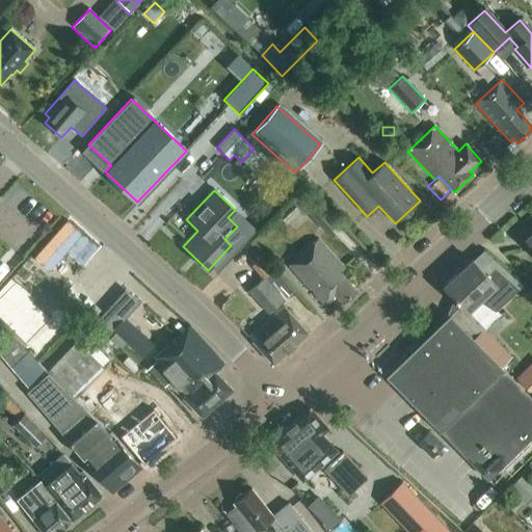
[(325,233),(337,222),(316,201),(306,211),(325,233)]
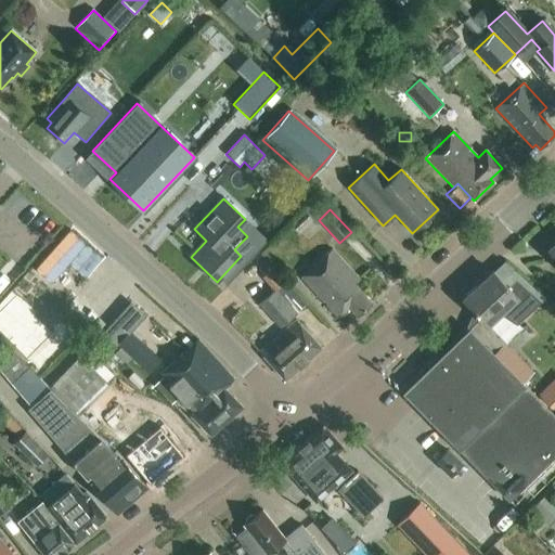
[(357,317),(372,304),(355,284),(360,280),(332,248),(300,278),(337,319),(349,308),(357,317)]
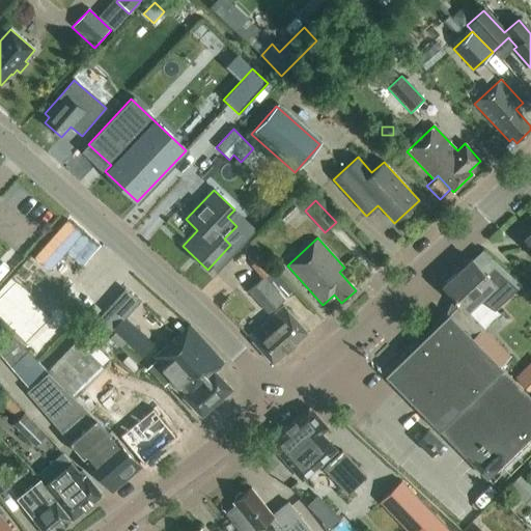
[(494,268),(485,276),(471,259),(443,286),(460,305),(449,316),(448,315),(386,376),(497,490),(530,456),(530,399),(498,366),(507,357),(482,330),(484,329),(477,322),(492,309),(494,311),(518,289),(494,268)]
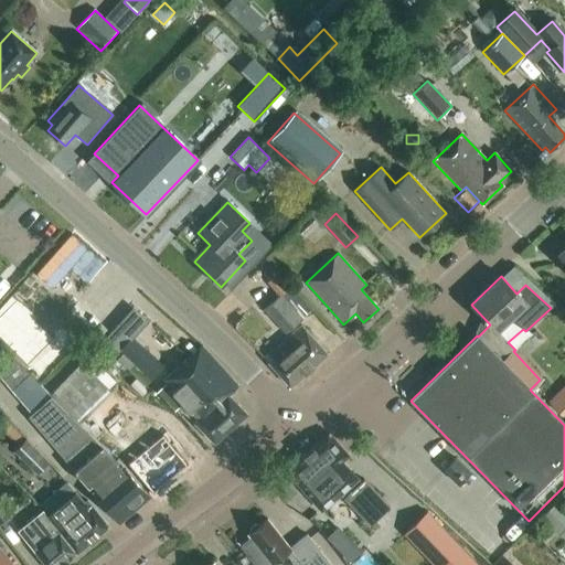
[(285,334),(301,320),(280,295),(263,310),(285,334)]
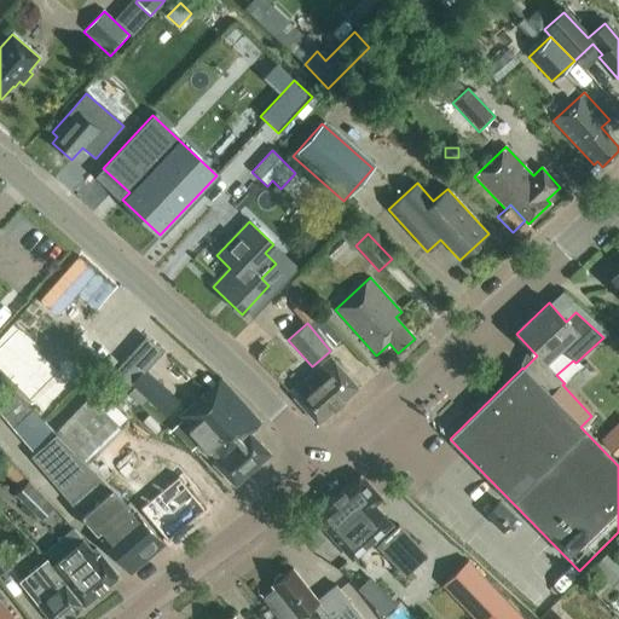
[(145,336),(114,371),(126,383),(132,389),(127,395),(140,408),(145,401),(152,408),(167,392),(145,371),(162,353),(145,336)]
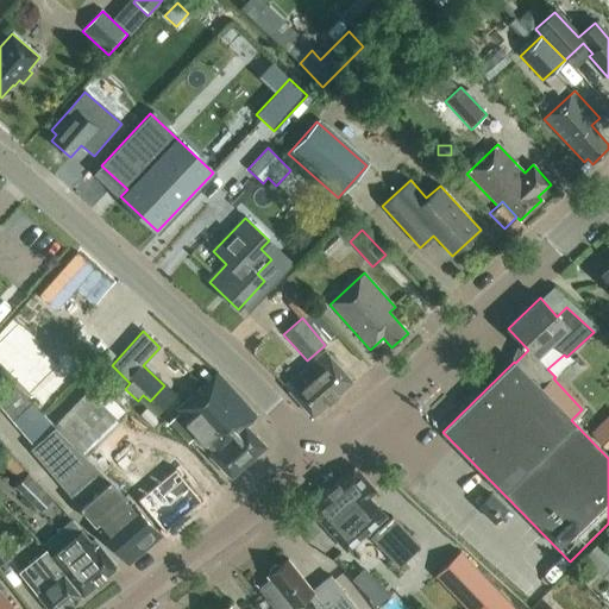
[(352,382),(328,356),(322,362),(319,357),(286,387),(312,416),(352,382)]
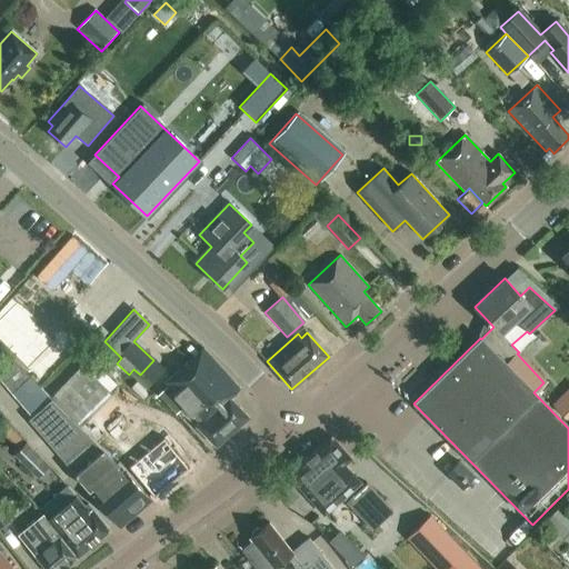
[(166,387),(158,396),(175,413),(183,406),(200,423),(198,426),(216,447),(248,418),(229,398),(239,389),(203,349),(163,385),(166,387)]
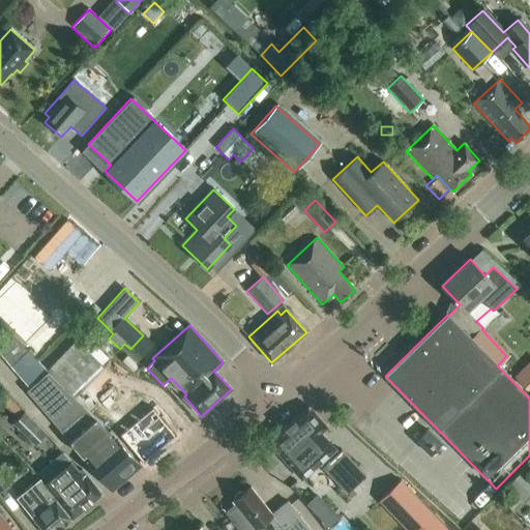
[(47,371),(6,331),(0,336),(0,360),(110,488),(138,463),(110,432),(75,398),(47,371)]
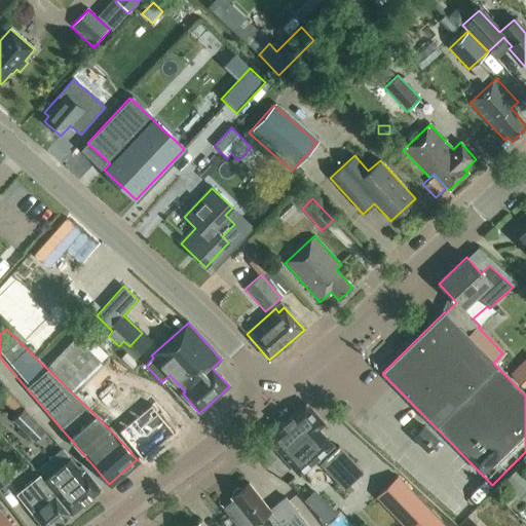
[(46,368),(74,395),(103,366),(75,339),(46,368)]
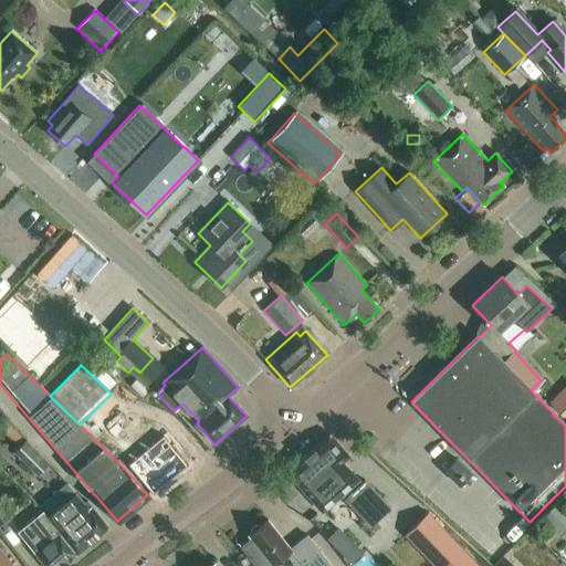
[(565,419),(565,385),(549,402),(565,419)]
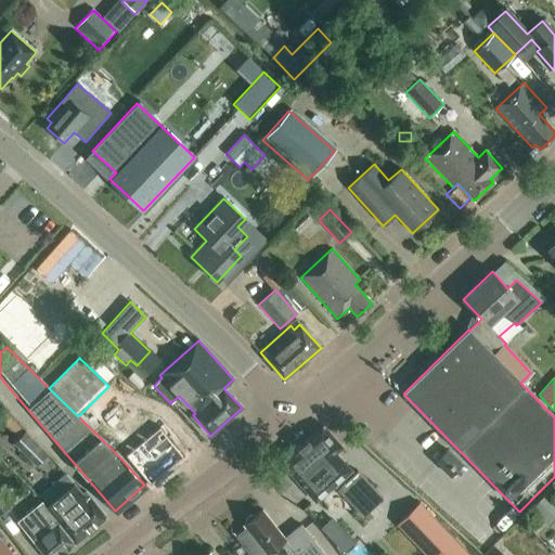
[(24,434),(2,412),(0,413),(0,422),(17,439),(12,444),(36,467),(48,455),(25,433),(24,434)]
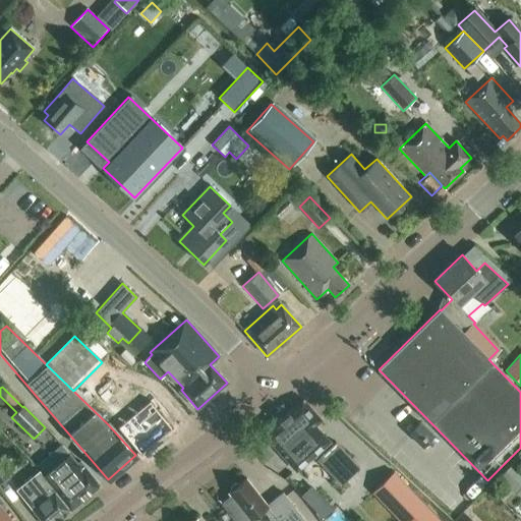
[(303,401),(264,435),(296,471),(312,457),(341,486),(359,469),(335,443),(332,446),(313,426),(321,421),(303,401)]
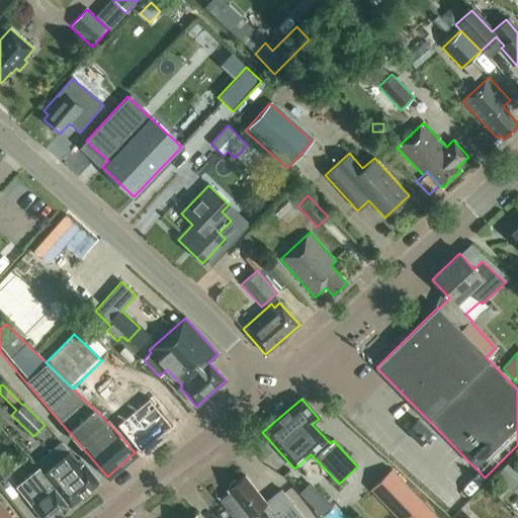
[(140,453),(172,427),(150,401),(118,427),(140,453)]
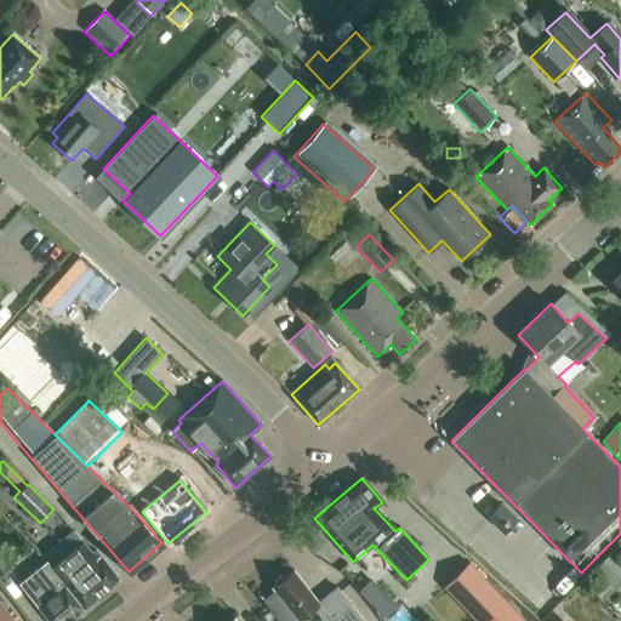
[(66,585),(84,608),(118,580),(95,552),(92,554),(83,542),(55,565),(69,582),(66,585)]
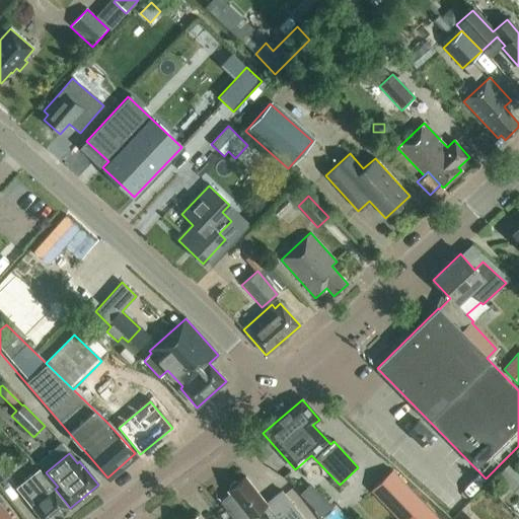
[(0,483),(10,475),(0,461),(0,483)]
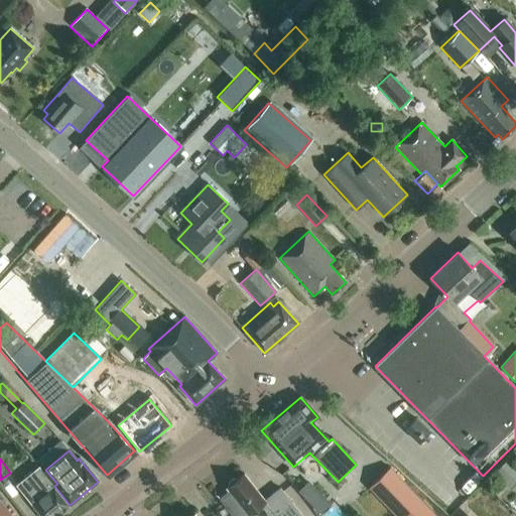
[(54,486),(57,484),(45,470),(43,472),(38,466),(15,485),(40,515),(55,515),(70,505),(54,486)]
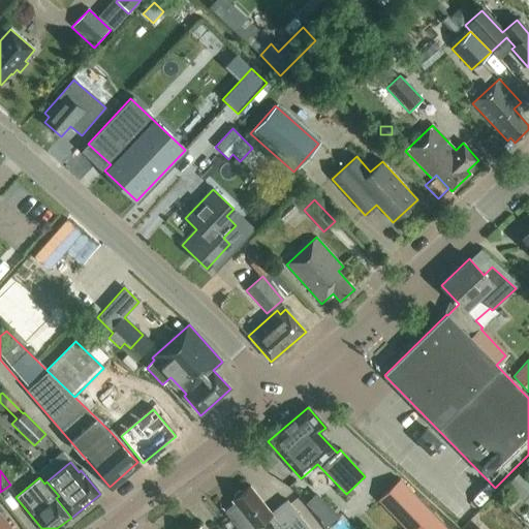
[(443,528),(402,485),(379,506),(400,528),(443,528)]
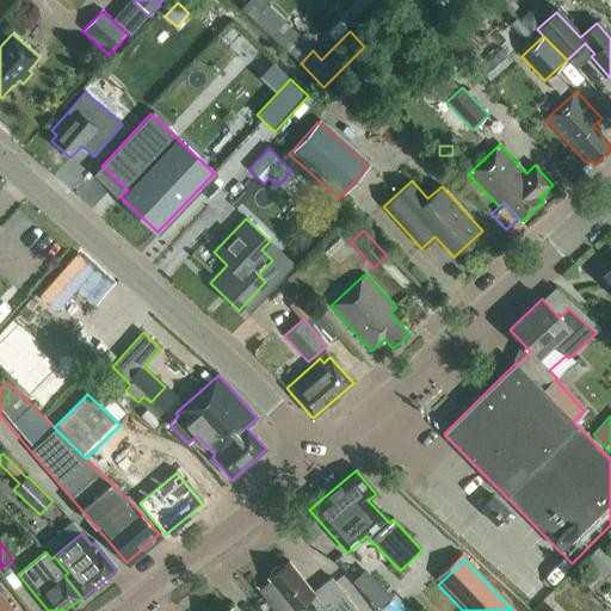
[(270,578),(269,579),(271,582),(260,591),(275,610),(292,610),(294,610),(292,610),(356,610),(332,579),(313,593),(289,562),(279,569),(276,568),(270,573),(270,578)]
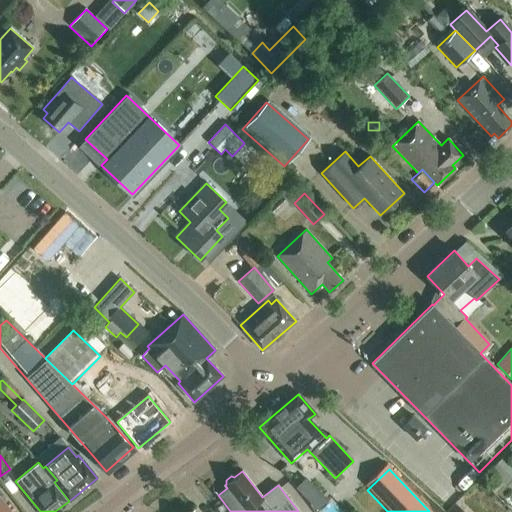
[(0,511),(11,511),(0,497),(0,496),(3,495),(0,490),(0,511)]
